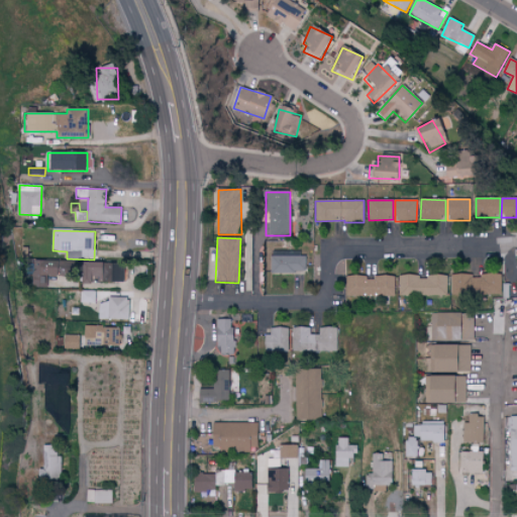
[(303,251),(272,251),(272,274),(304,273),(303,251)]
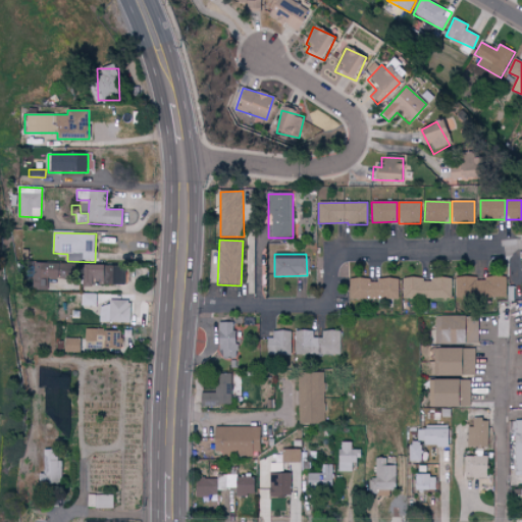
[(100,264),(60,265),(61,281),(80,280),(80,286),(101,285),(100,264)]
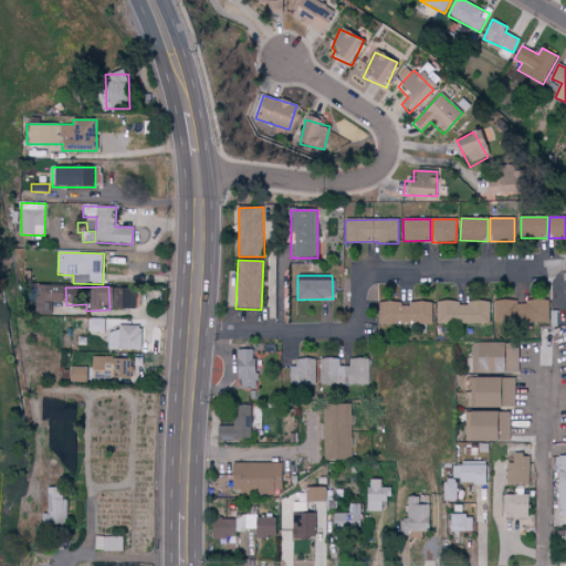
[(114,311),(134,310),(133,293),(113,294),(114,311)]
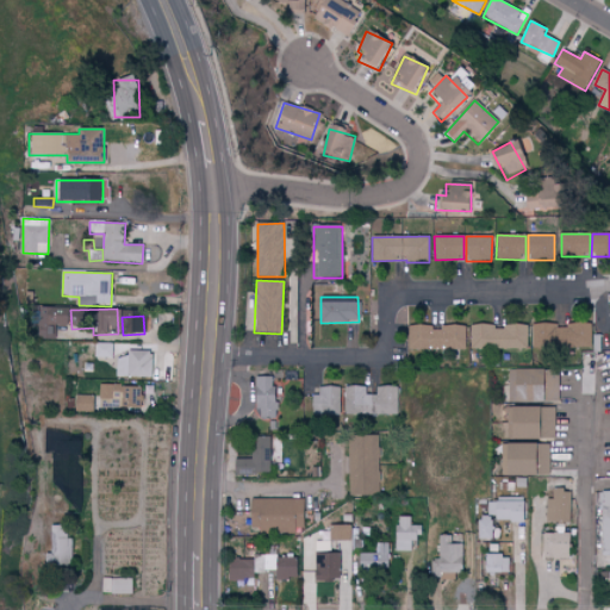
[(534,347),(591,349),(592,324),(570,323),(568,325),(535,325),(534,347)]
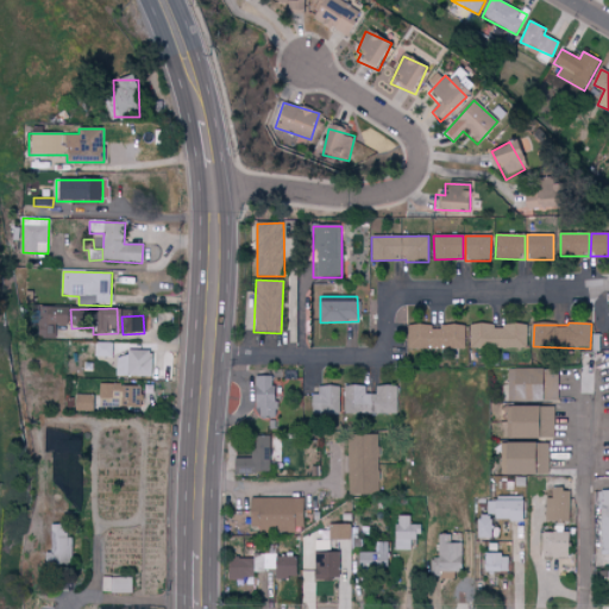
[(527,325),(504,325),(504,326),(472,326),(471,349),(527,349),(527,325)]
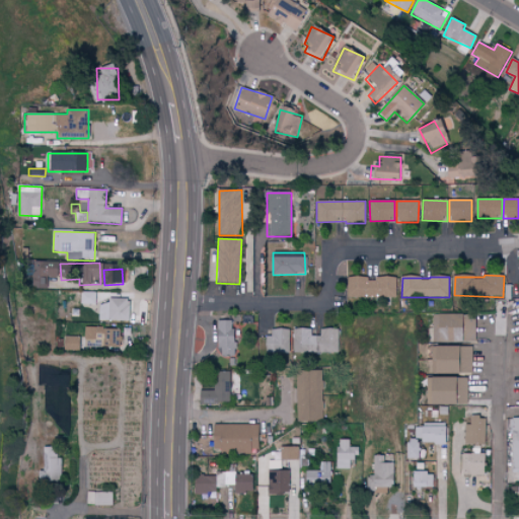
[(396,298),(396,279),(349,278),(349,297),(396,298)]
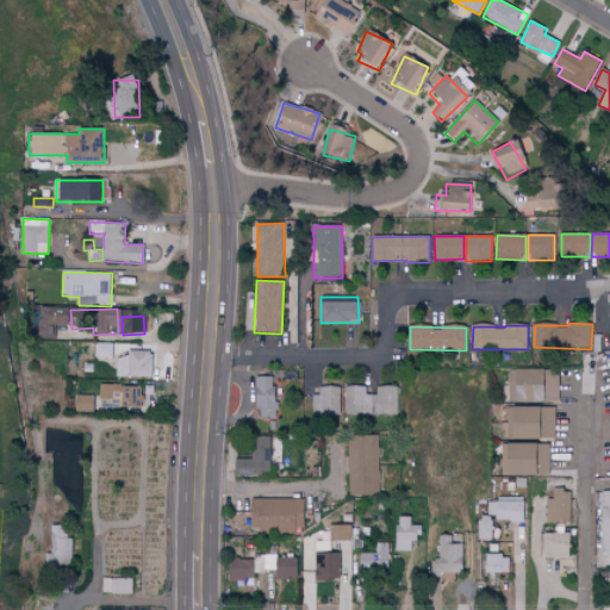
[(113,344),(95,343),(95,358),(112,359),(113,344)]
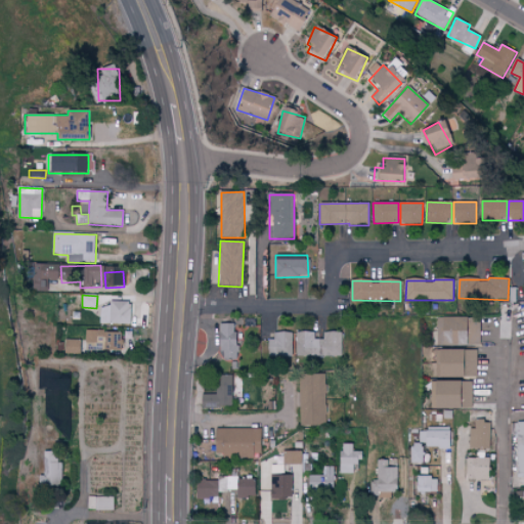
[(120,296),(101,295),(100,323),(129,324),(130,303),(119,302),(120,296)]
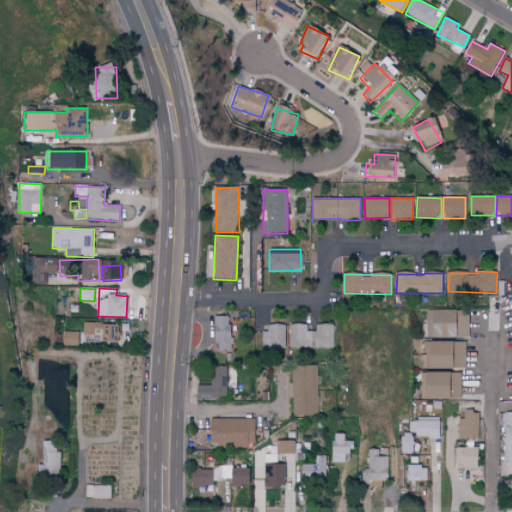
[(469,311),(428,311),(428,338),(470,337),(469,311)]
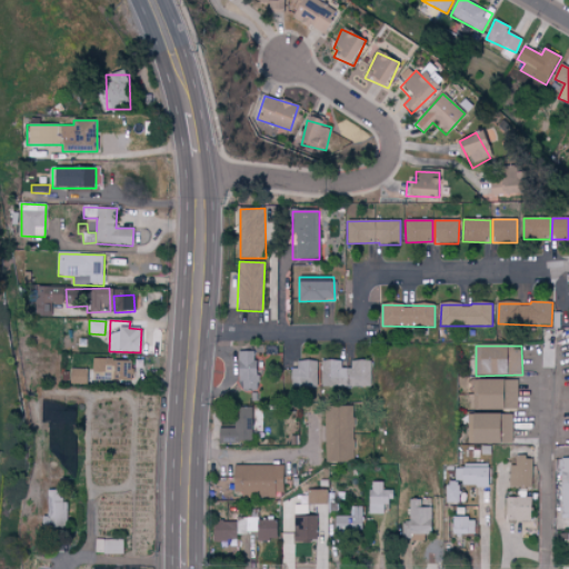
[(111,381),(132,380),(132,360),(93,361),(95,373),(111,373),(111,381)]
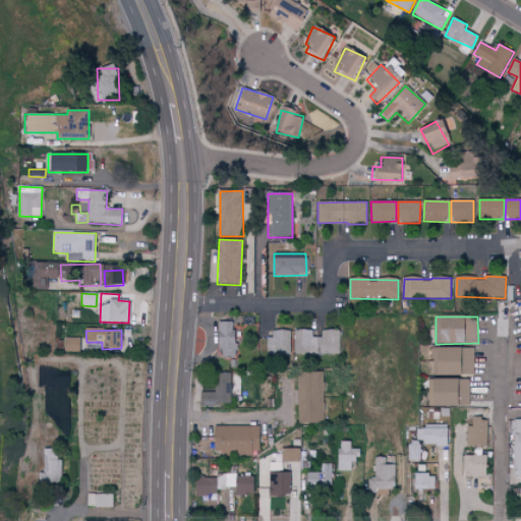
[(339,355),(340,331),(323,330),(323,338),(313,337),(313,331),(296,331),(295,354),(339,355)]
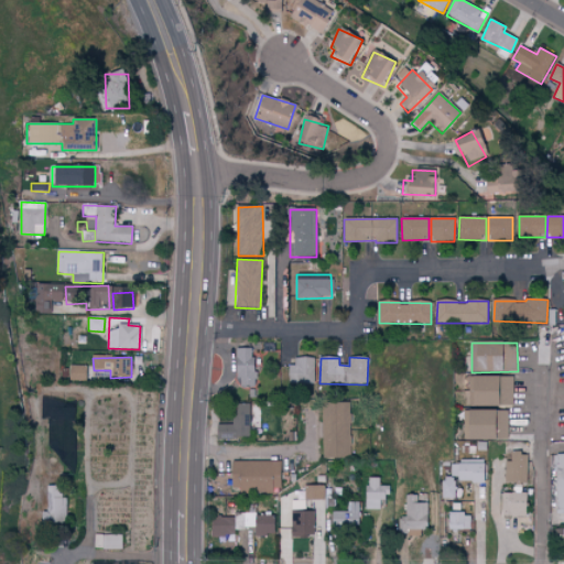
[(314,358),(291,358),(291,383),(315,383),(314,358)]
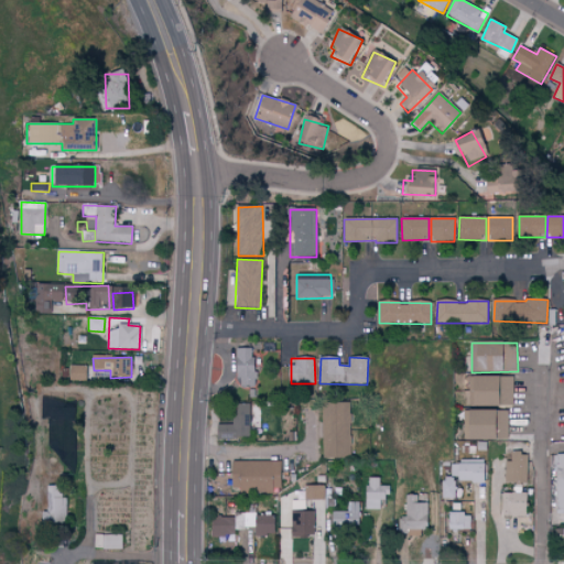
[(87,381),(87,366),(71,366),(71,381),(87,381)]
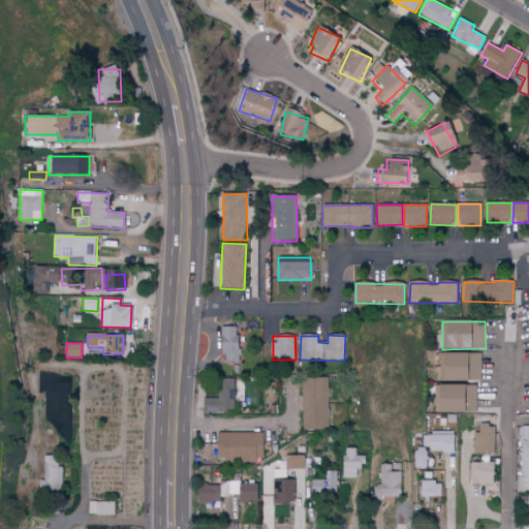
[(438,380),(480,381),(481,353),(439,353),(438,380)]
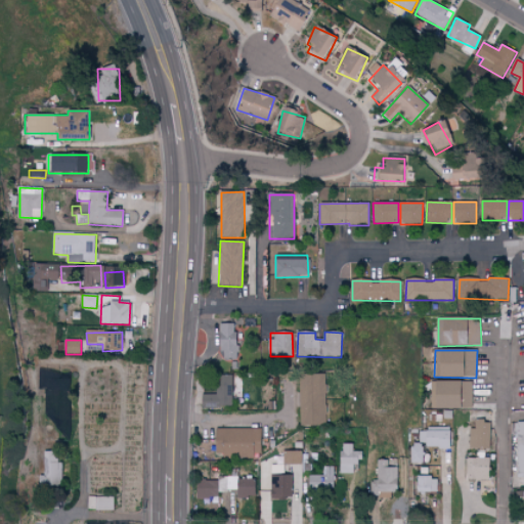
[(324,375),(298,375),(299,426),(325,426),(324,375)]
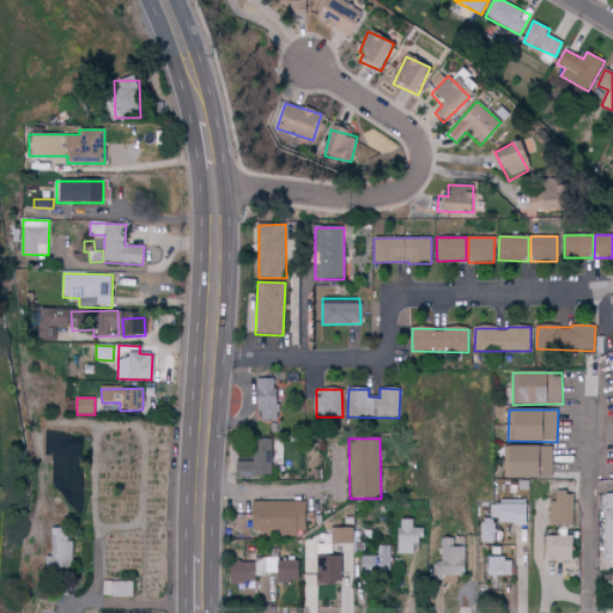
[(253,462),(237,461),(236,477),(271,478),(272,439),(253,439),(253,462)]
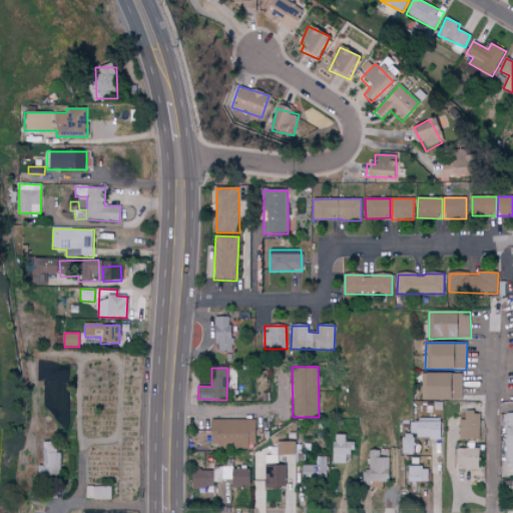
[(423,400),(462,401),(463,374),(424,373),(423,400)]
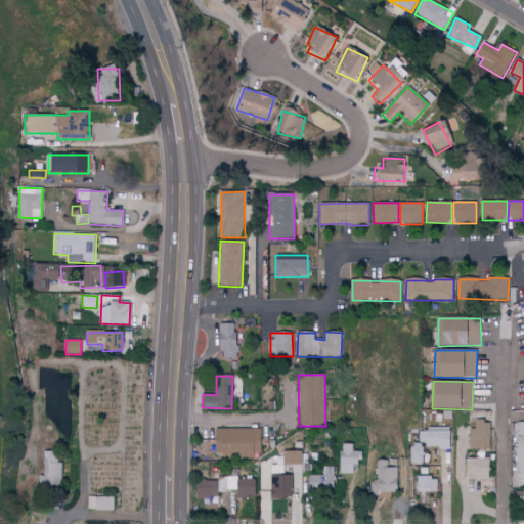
[(469,449),(489,450),(490,422),(474,422),(474,429),(470,429),(469,449)]
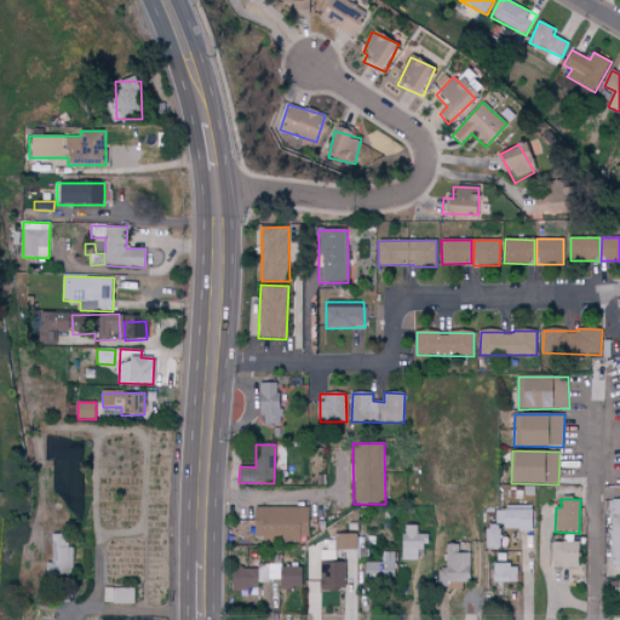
[(497,529),(529,530),(530,507),(497,506),(497,529)]
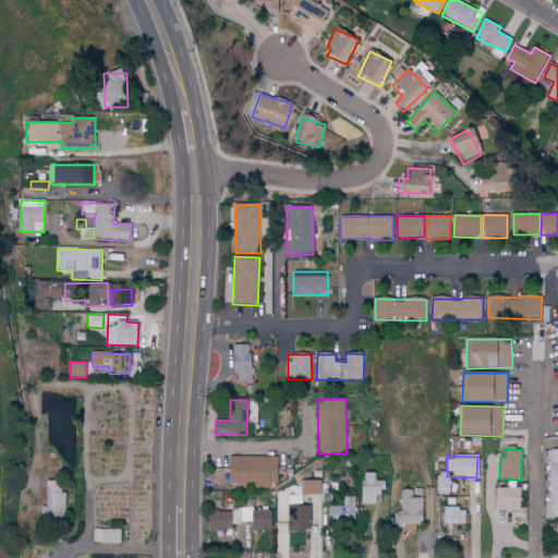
[(278,457),(228,458),(228,484),(221,484),(222,488),(279,486),(278,457)]
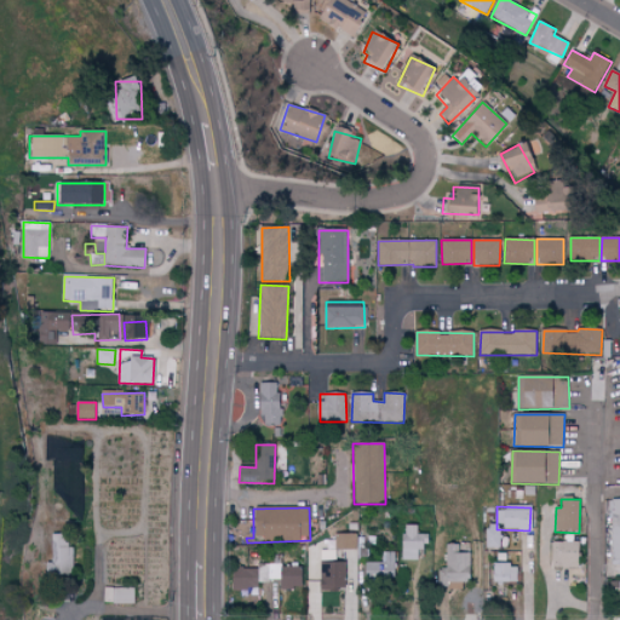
[(500,524),(486,526),(487,549),(501,549),(500,524)]
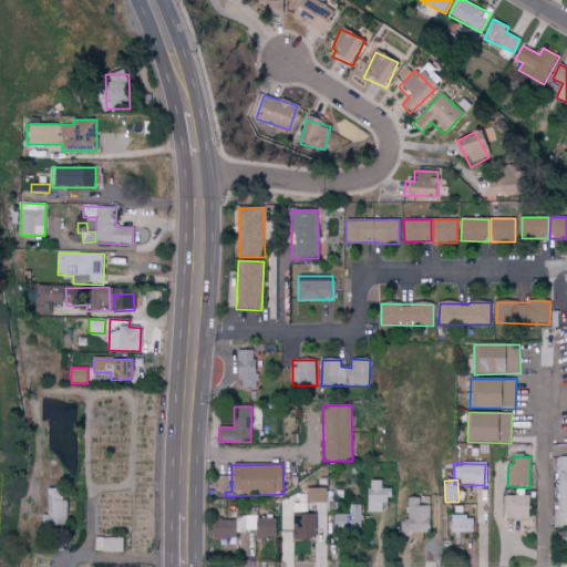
[(380,481),(367,481),(368,513),(381,513),(381,501),(393,501),(393,490),(381,490),(380,481)]
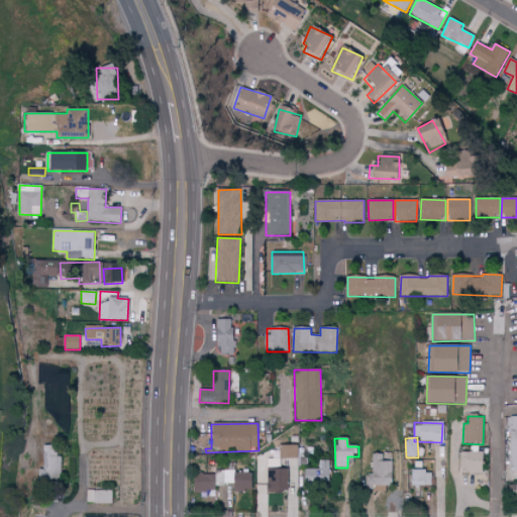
[(297,445),(280,446),(280,458),(298,458),(297,445)]
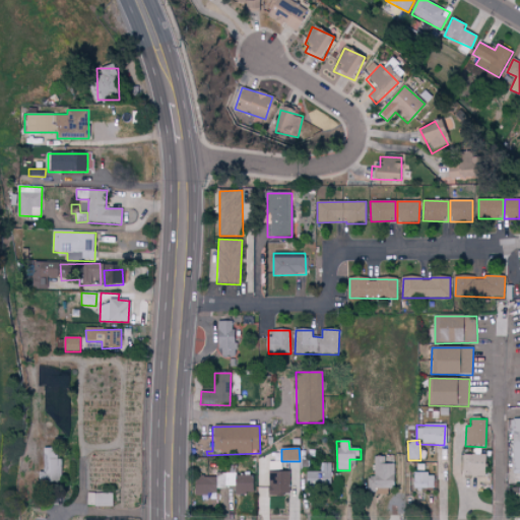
[(43,451),(43,471),(37,472),(37,485),(60,484),(59,450),(43,451)]
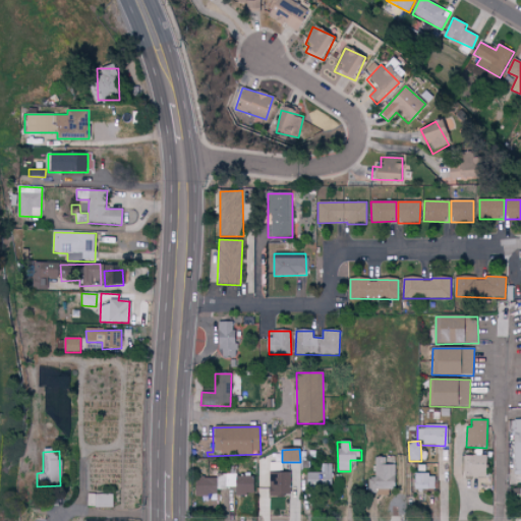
[(466,477),(485,478),(486,456),(466,456),(466,477)]
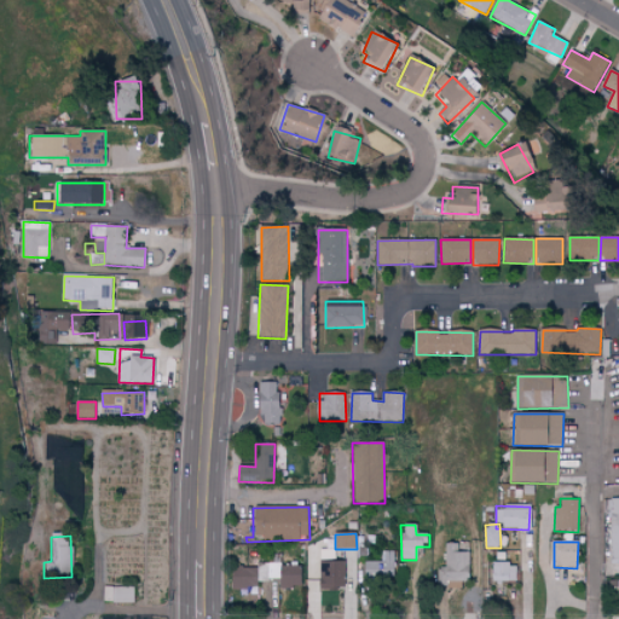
[(456,553),(457,545),(443,544),(443,589),(466,589),(467,553),(456,553)]
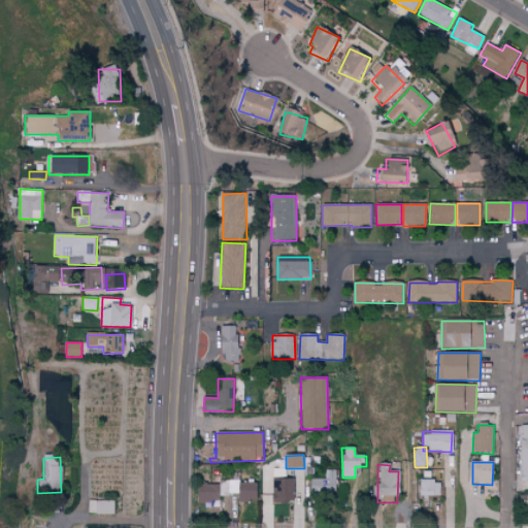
[(326,479),(309,480),(309,493),(339,492),(339,471),(326,471),(326,479)]
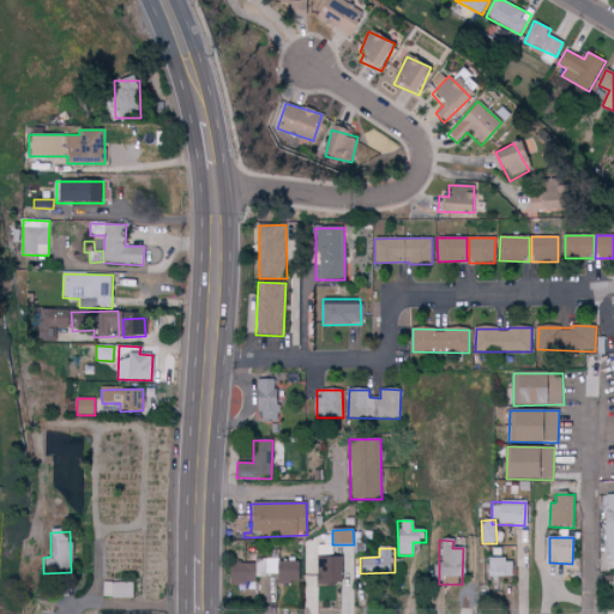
[(280,563),(280,551),(272,551),(272,560),(258,560),(258,576),(276,576),(276,584),(298,584),(298,561),(280,563)]
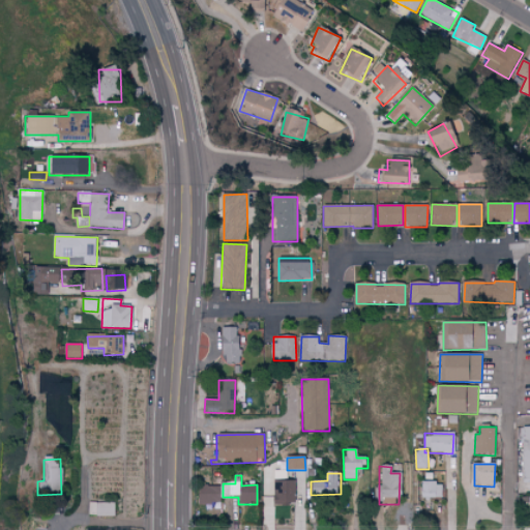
[(273,480),(272,504),(294,504),(295,481),(273,480)]
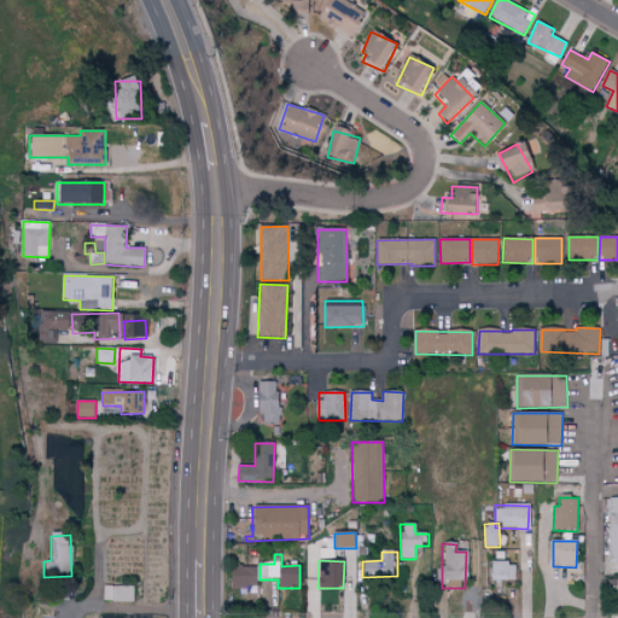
[(491,581),(516,582),(516,564),(493,563),(491,581)]
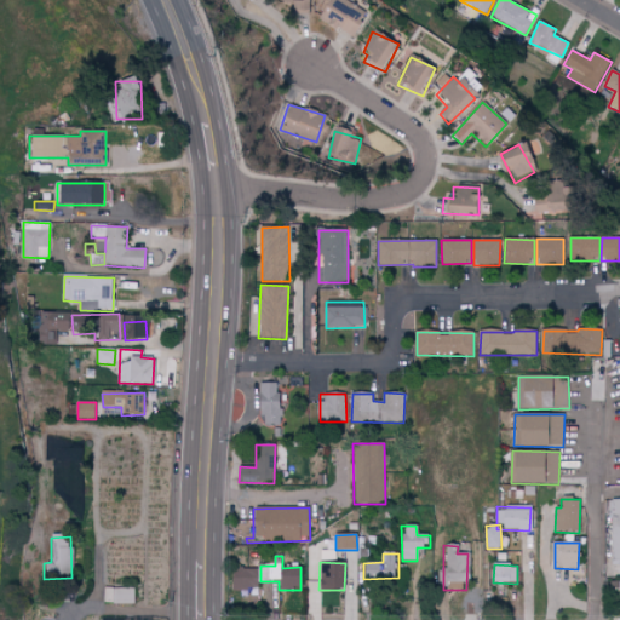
[(257,569),(231,569),(230,590),(257,590),(257,569)]
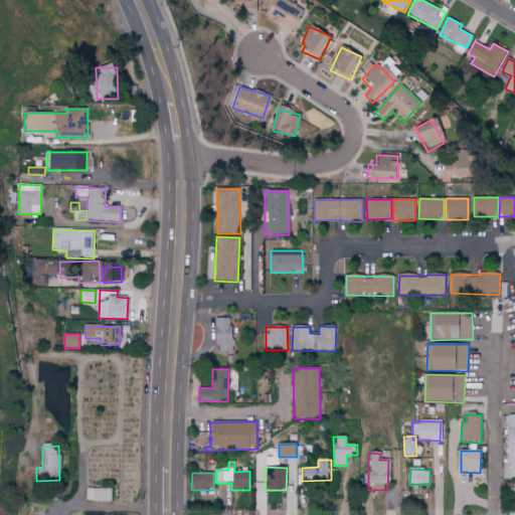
[(112,502),(112,489),(87,488),(87,502),(112,502)]
